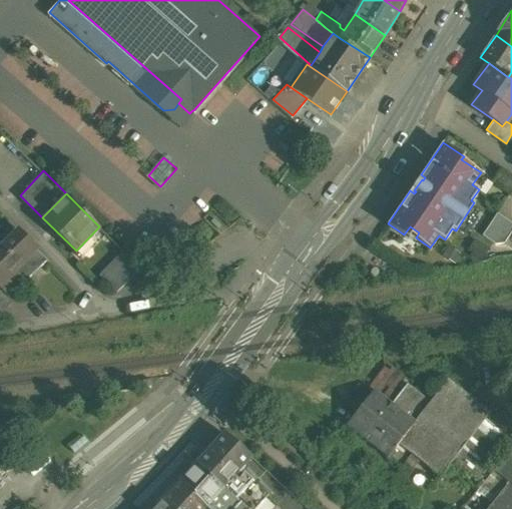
[(511,221),(497,211),(483,233),(495,241),(504,240),(511,228),(511,221)]
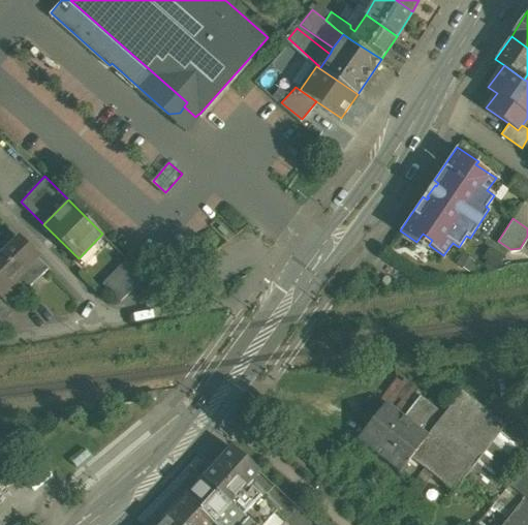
[(19,237),(0,254),(0,287),(35,253),(19,237)]
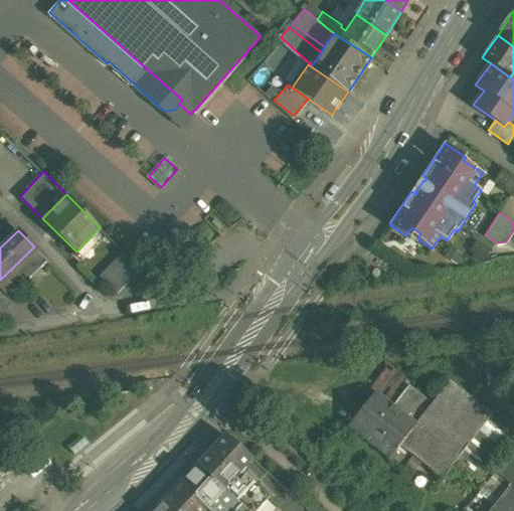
[(34,246),(0,280),(0,284),(10,294),(47,259),(34,246)]
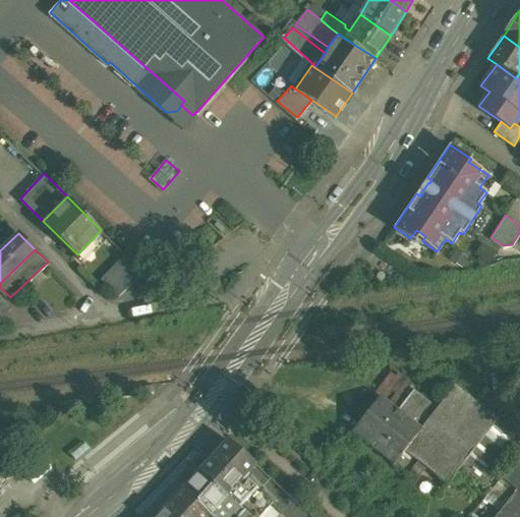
[(142,270),(125,253),(102,278),(118,294),(142,270)]
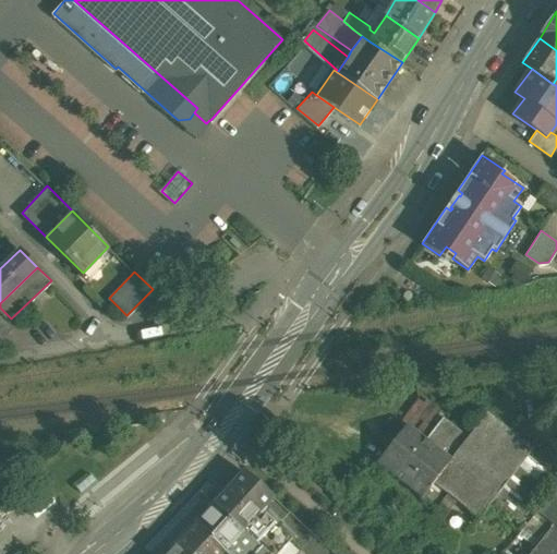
[(11,318),(0,308),(0,337),(1,339),(15,324),(11,318)]
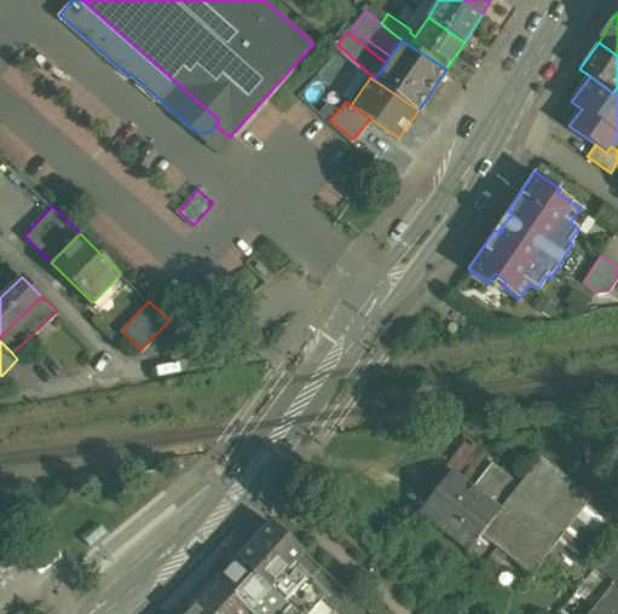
[(541,455),(519,482),(520,482),(501,508),(481,532),(532,571),(591,496),(541,455)]
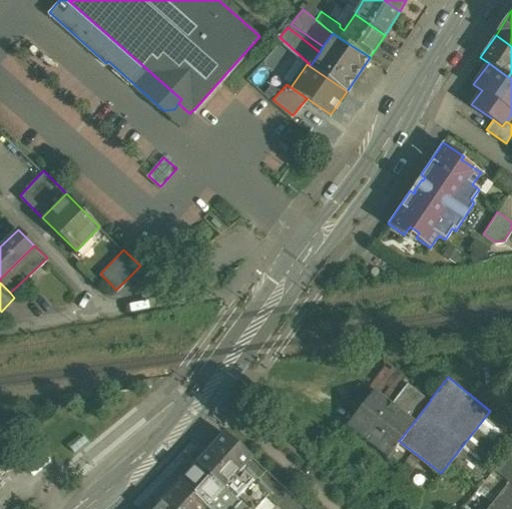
[(408,382),(391,402),(415,421),(431,400),(430,400),(408,382)]
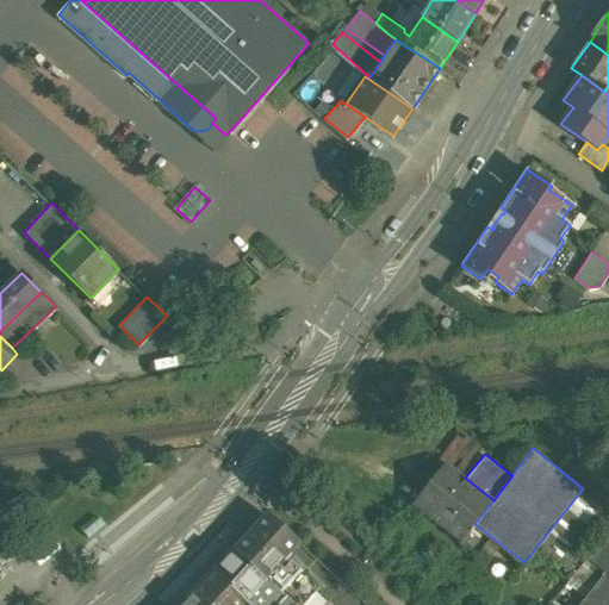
[(446,463),(415,504),(461,541),(474,524),(493,500),(465,478),(446,463)]
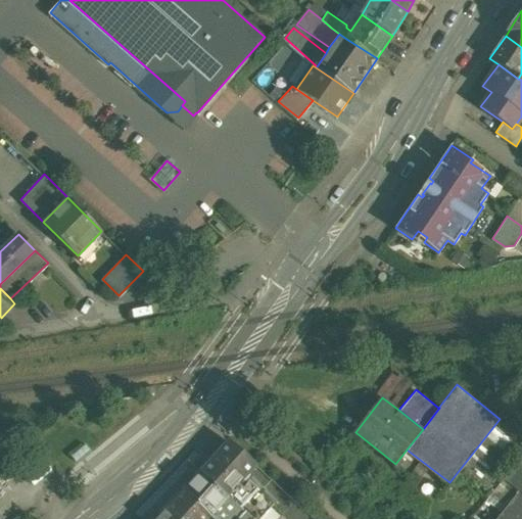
[(229,439),(200,471),(227,496),(228,496),(245,476),(256,464),(229,439)]
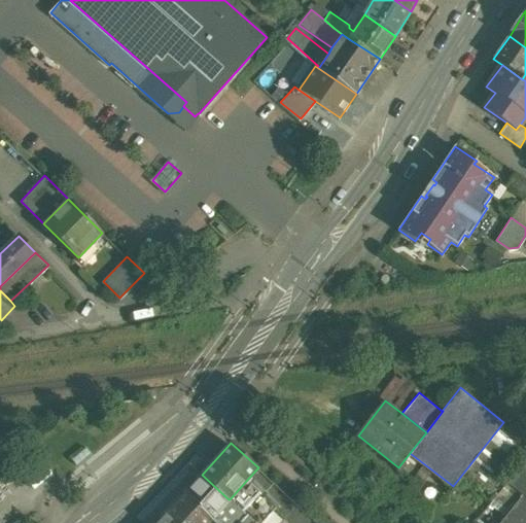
[(72,457),(76,463),(92,451),(86,446),(79,452),(72,457)]
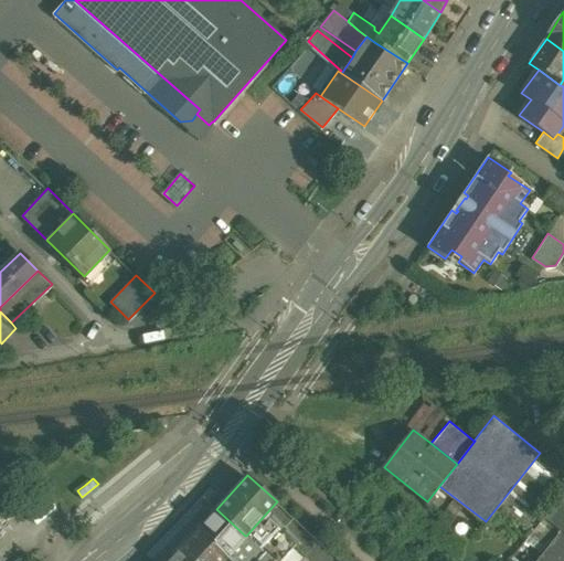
[(563,489),(543,516),(561,530),(563,531),(563,489)]
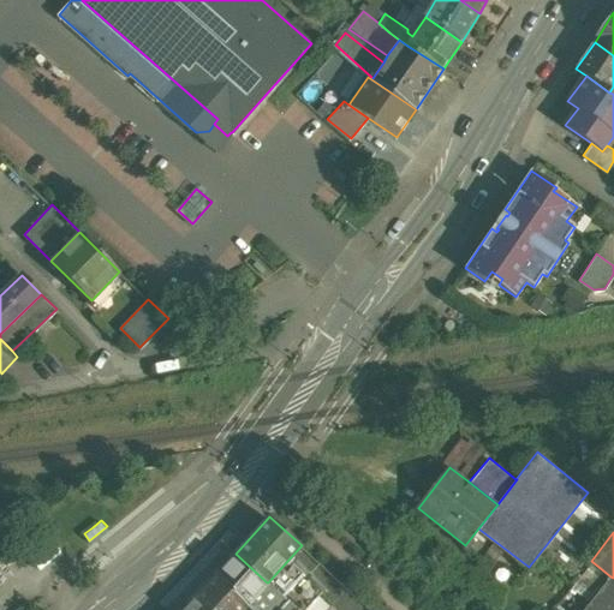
[(267,582),(236,554),(216,575),(249,604),(257,593),(267,582)]
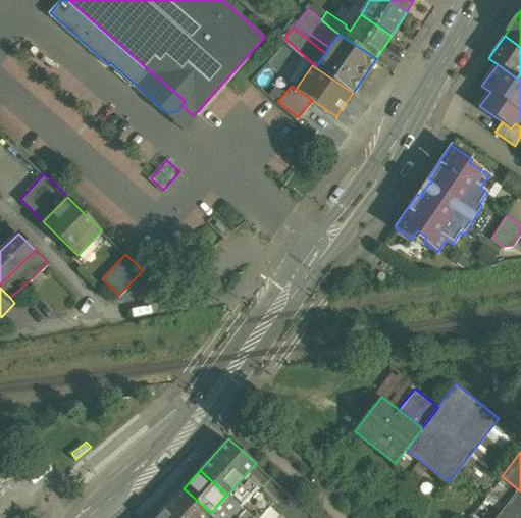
[(258,517),(273,502),(245,475),(227,495),(236,502),(247,512),(254,517),(258,517)]
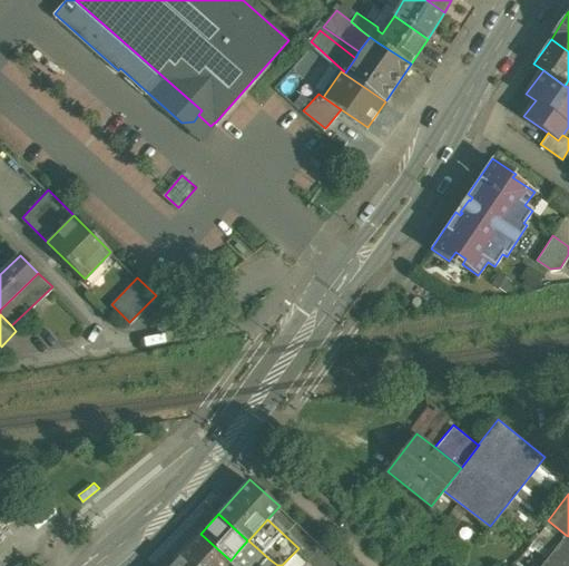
[(200,534),(182,554),(196,565),(224,565),(231,560),(200,534)]
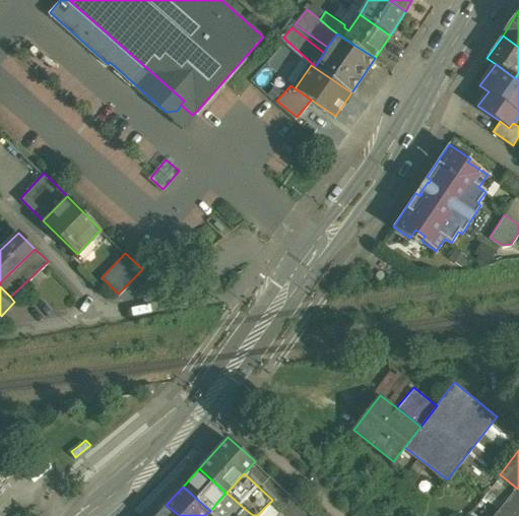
[(518,489),(516,488),(493,515),(518,515),(518,489)]
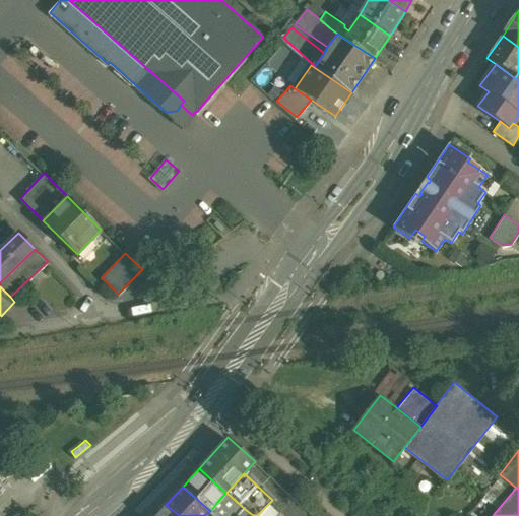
[(235,500),(226,493),(225,493),(217,502),(226,509),(235,500)]
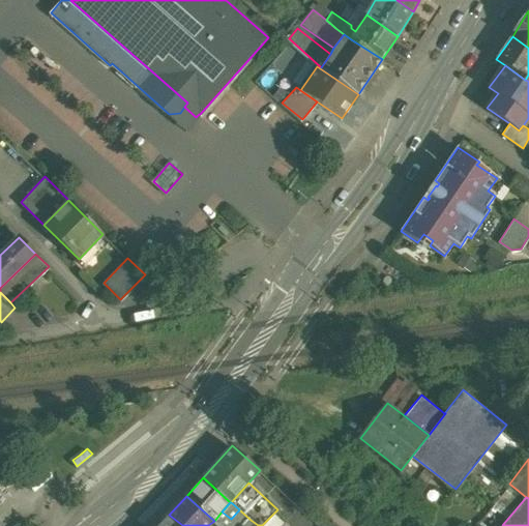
[(237,525),(231,519),(222,512),(214,521),(219,525),(237,525)]
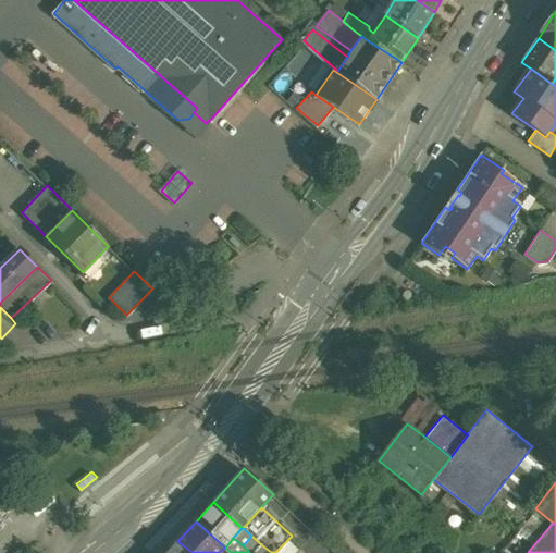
[(192,552),(177,541),(167,552),(192,552)]
